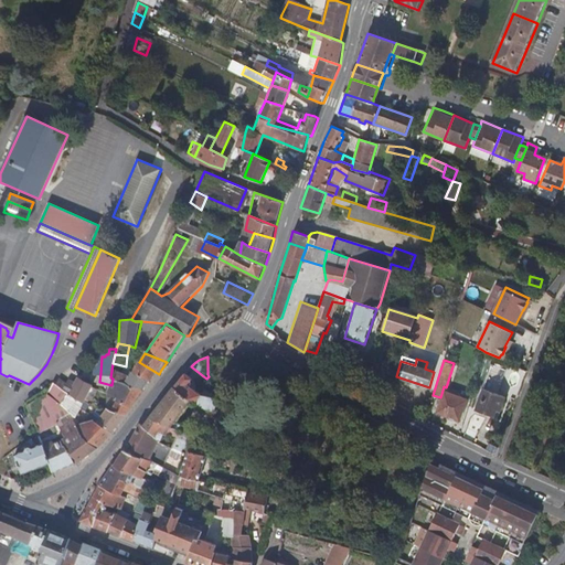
[(132,372),(153,382),(159,374),(139,362),(132,372)]
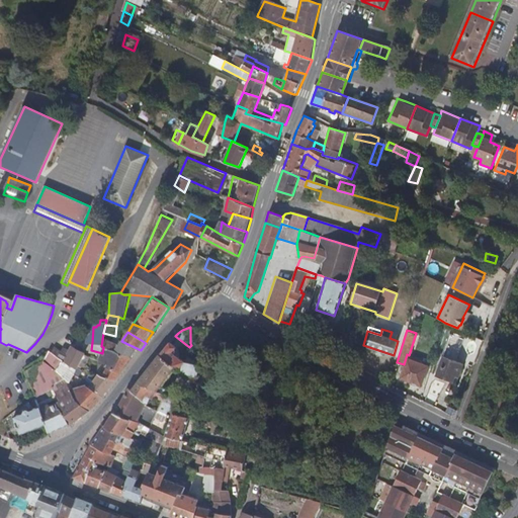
[(390,338),(398,341),(398,340),(399,335),(392,332),(390,338)]
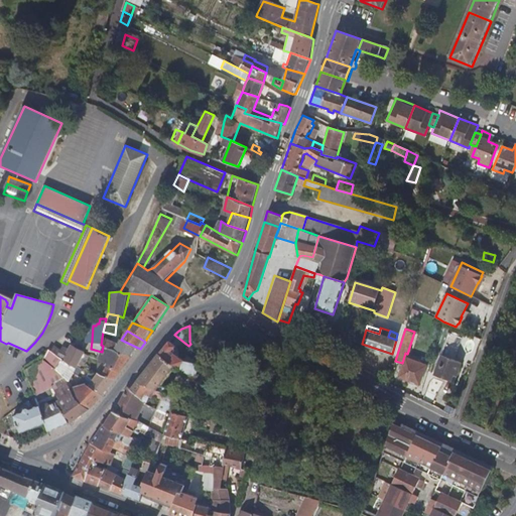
[(103,346),(112,349),(115,335),(103,332),(101,345),(103,346)]
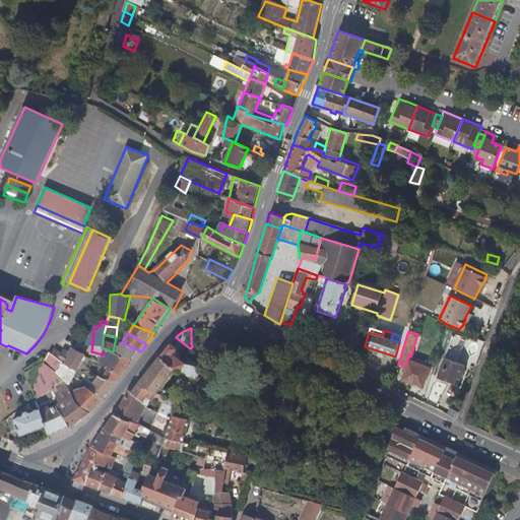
[(453,336),(445,358),(459,363),(467,341),(453,336)]
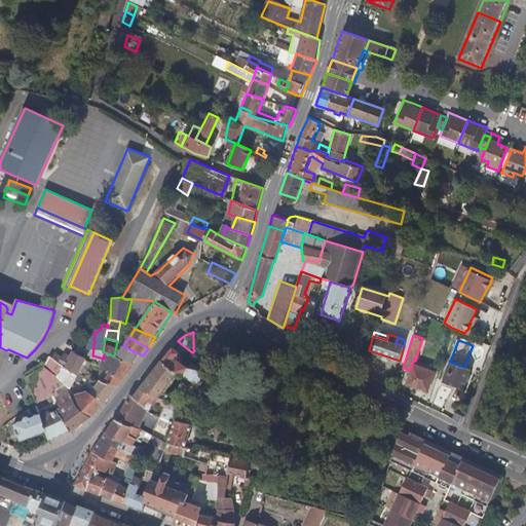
[(118,357),(137,364),(143,355),(123,346),(118,357)]
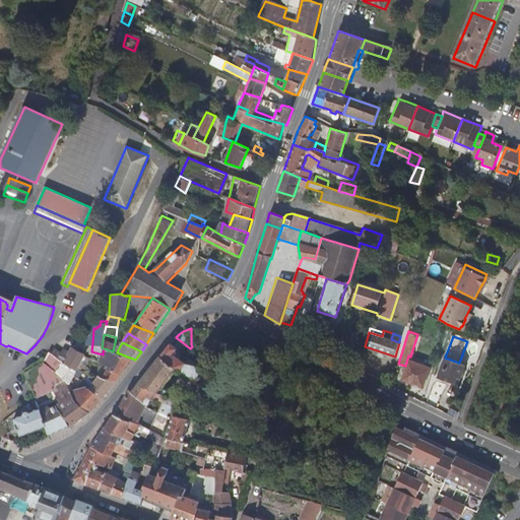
[(178,347),(171,342),(160,355),(176,370),(177,371),(185,362),(175,353),(178,347)]
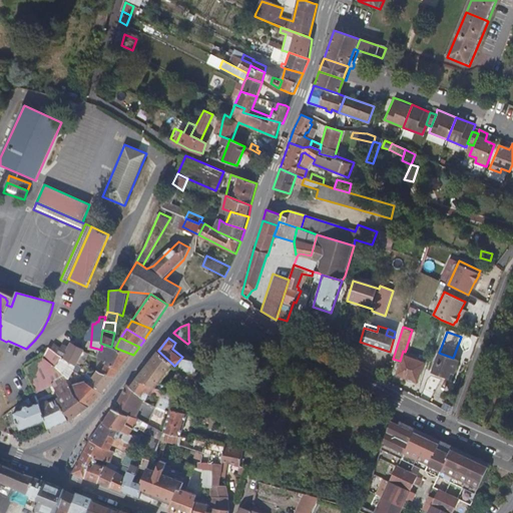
[(55,346),(52,351),(63,357),(65,358),(71,348),(65,344),(63,347),(55,346)]
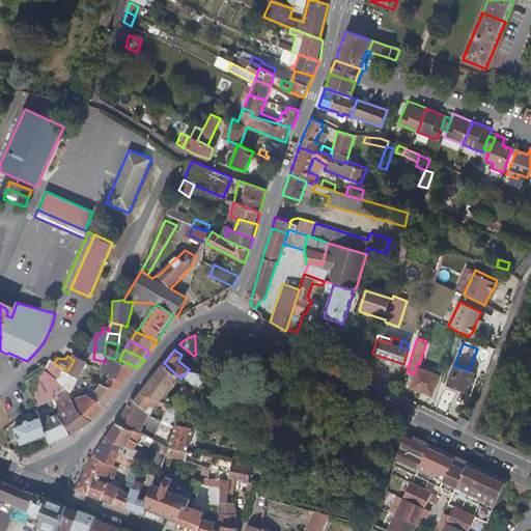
[(76,356),(74,360),(67,370),(80,376),(81,375),(88,363),(83,360),(84,359),(79,356),(78,358),(76,356)]
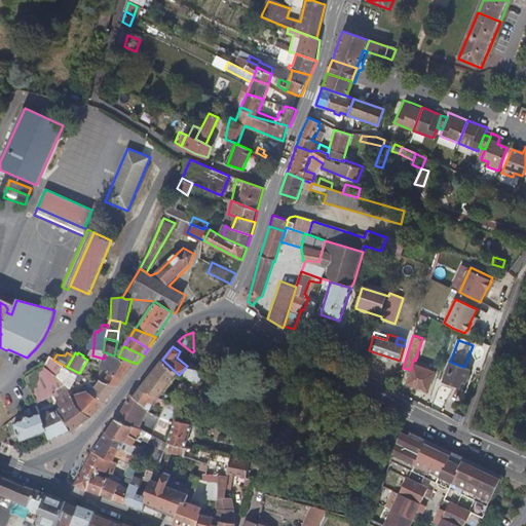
[(99,386),(113,397),(137,364),(118,357),(114,355),(105,352),(104,359),(102,367),(102,369),(110,371),(103,381),(101,381),(99,386)]
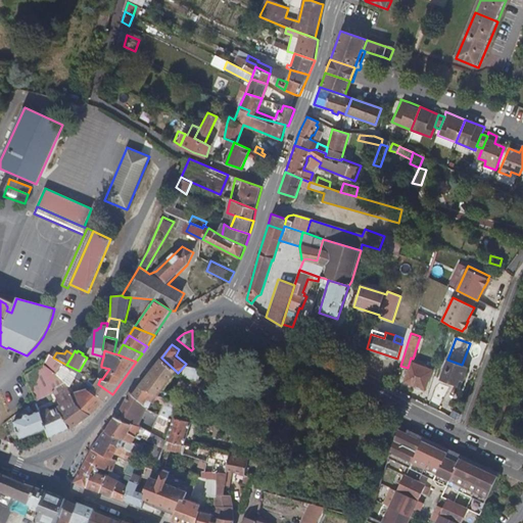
[(64,422),(74,431),(93,416),(80,403),(77,400),(75,395),(70,387),(57,375),(64,364),(53,358),(49,354),(44,364),(51,375),(59,397),(57,399),(61,409),(63,408),(66,412),(60,416),(62,419),(64,422)]
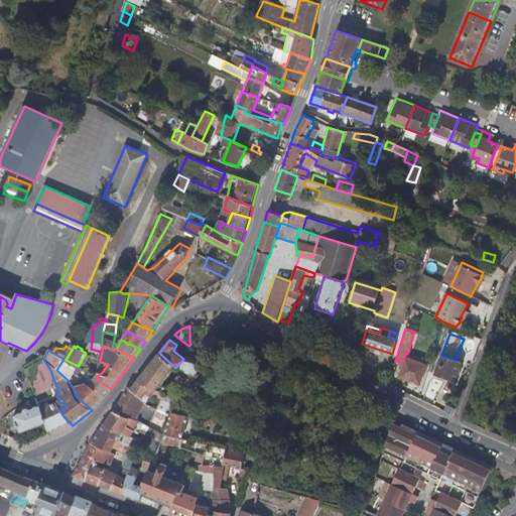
[(174,367),(159,353),(136,382),(155,390),(152,398),(161,398),(157,408),(168,412),(169,408),(172,410),(177,411),(183,397),(162,382),(174,367)]
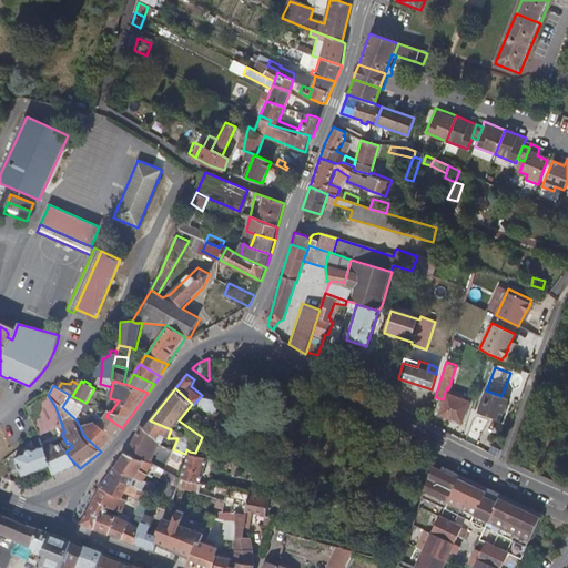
[(496,419),(499,414),(500,408),(505,411),(509,398),(501,396),(486,391),(478,412),(496,419)]
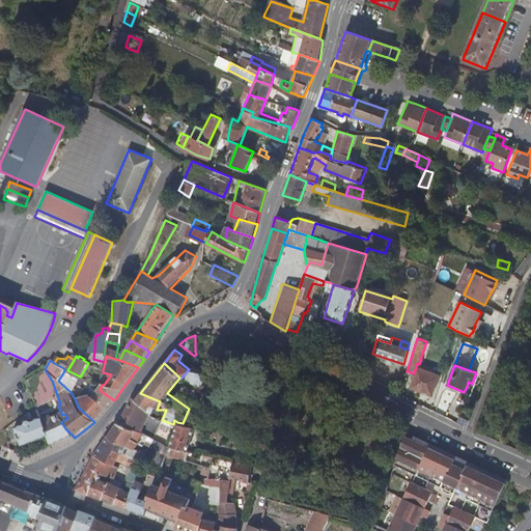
[(51,438),(54,446),(75,438),(65,428),(63,425),(61,422),(67,418),(64,414),(62,415),(58,406),(60,403),(52,381),(45,369),(27,381),(38,407),(45,419),(51,438)]
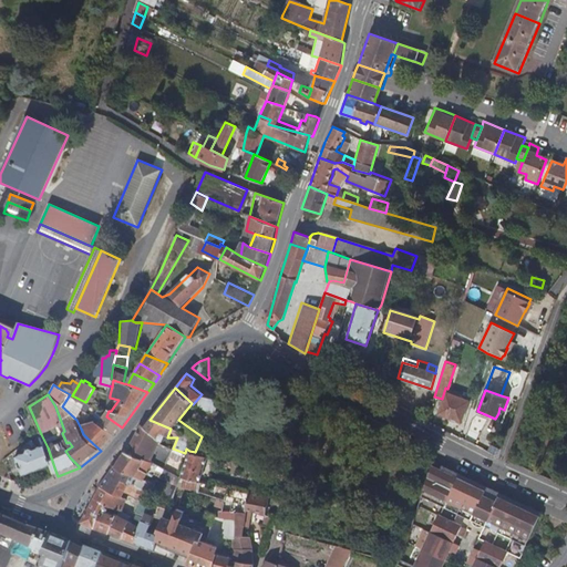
[(62,406),(76,420),(82,409),(85,402),(72,395),(70,394),(62,406)]
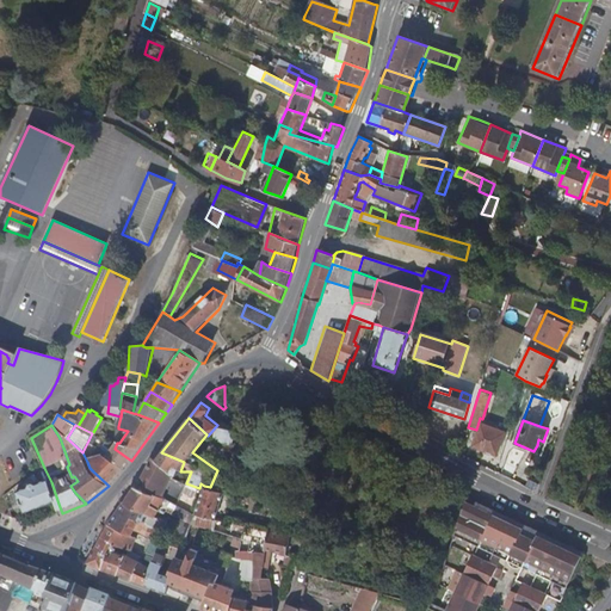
[(229,429),(217,425),(208,436),(233,444),(239,426),(229,425),(229,429)]
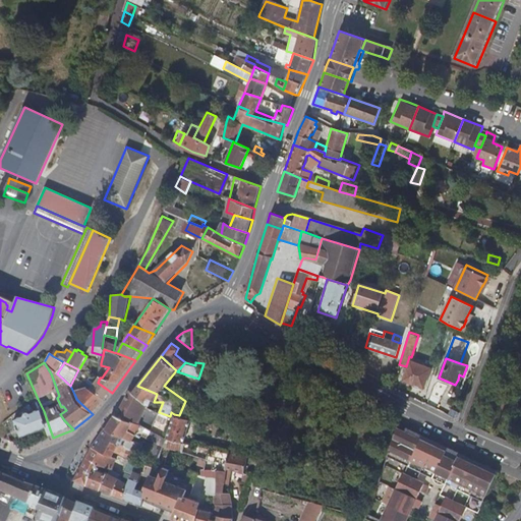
[(409,363),(403,381),(424,389),(430,371),(409,363)]
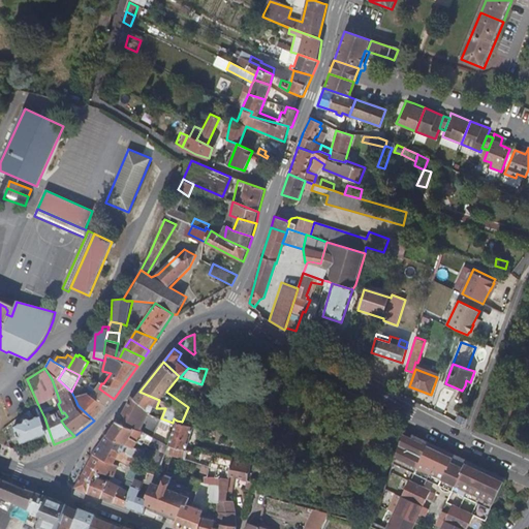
[(76,381),(83,386),(87,378),(81,374),(80,375),(76,381)]
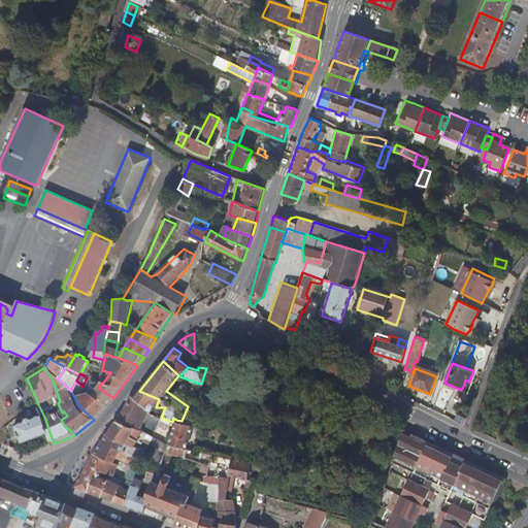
[(93,396),(107,406),(113,398),(99,388),(93,396)]
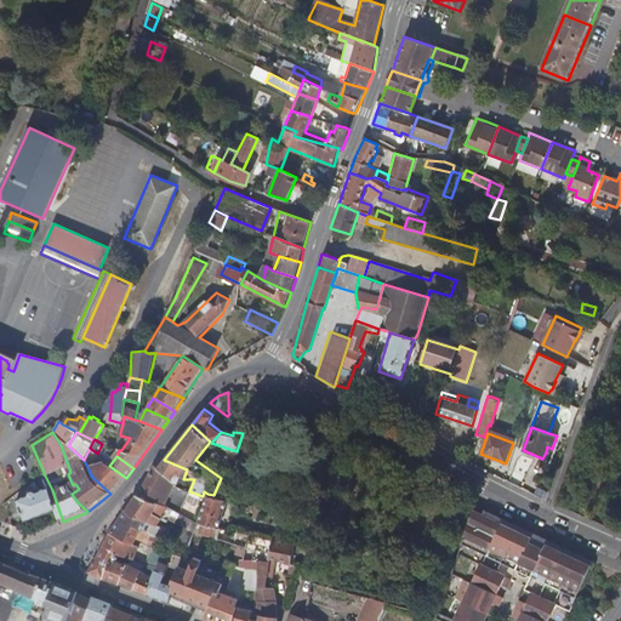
[(187,469),(164,460),(158,468),(154,466),(152,469),(166,484),(189,491),(194,479),(183,479),(187,469)]
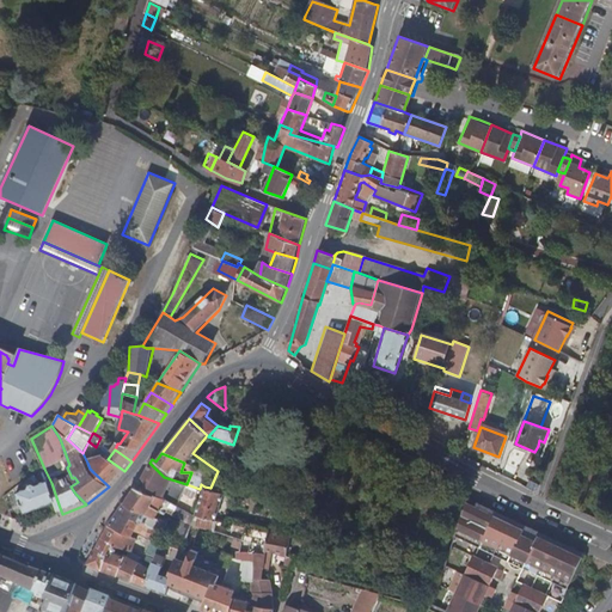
[(93,472),(109,487),(124,471),(108,459),(104,456),(97,459),(97,458),(87,463),(90,469),(93,472)]
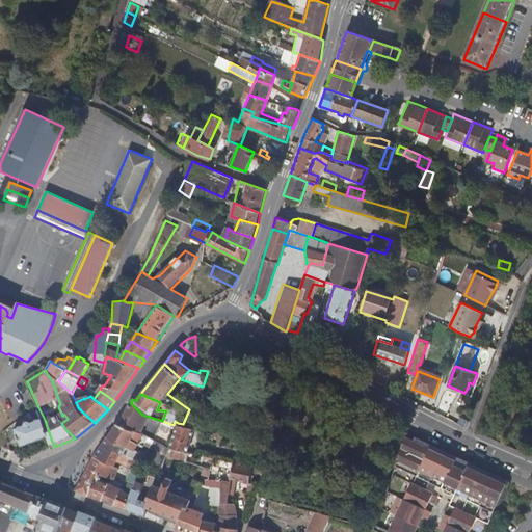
[(142,415),(130,402),(117,422),(140,432),(155,442),(160,428),(171,431),(174,425),(162,421),(142,415)]
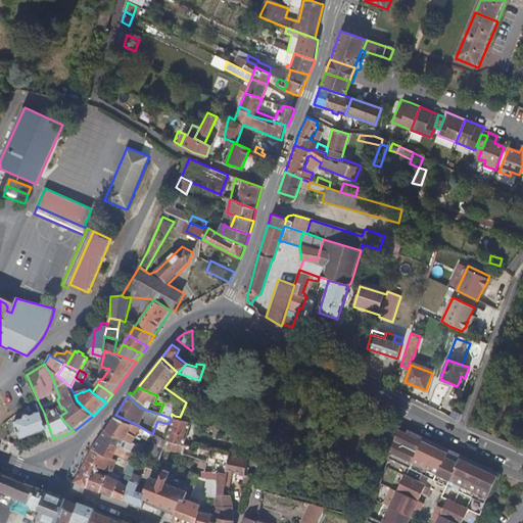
[(22,439),(50,431),(44,413),(34,416),(32,415),(26,417),(26,419),(15,422),(17,424),(22,439)]
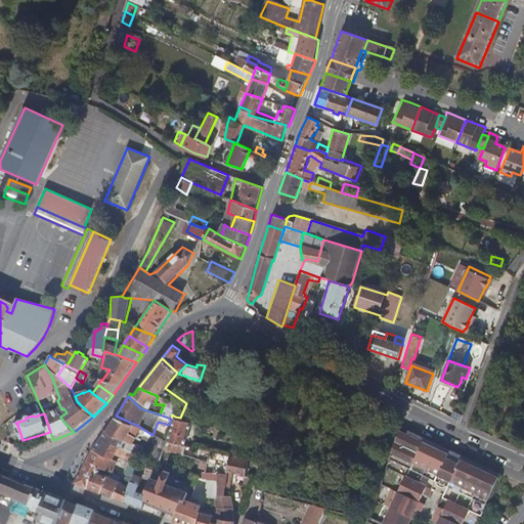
[(225,472),(229,454),(184,443),(167,442),(164,442),(153,435),(138,426),(116,416),(105,430),(125,439),(125,438),(134,442),(137,437),(141,440),(143,437),(157,445),(157,447),(153,459),(159,462),(163,450),(208,462),(207,470),(217,472),(218,465),(223,466),(222,471),(225,472)]
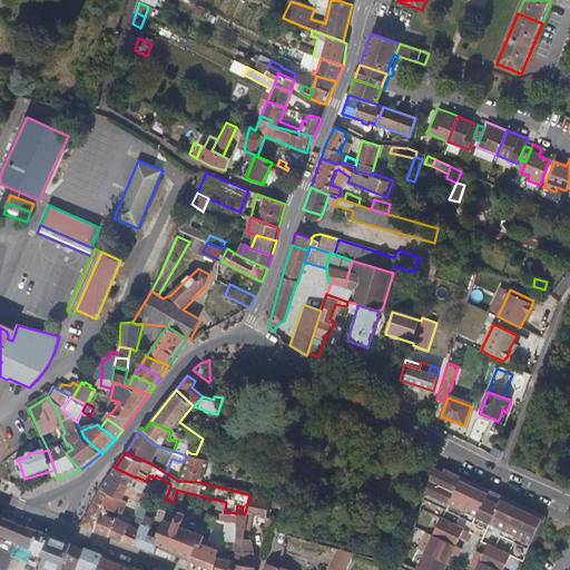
[(208,458),(196,454),(190,453),(189,457),(187,463),(182,481),(200,482),(208,458)]
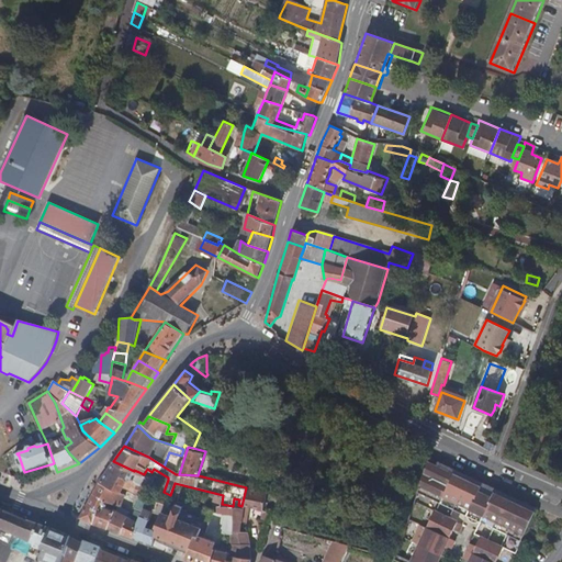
[(444,495),(454,471),(445,465),(428,459),(420,484),(444,495)]
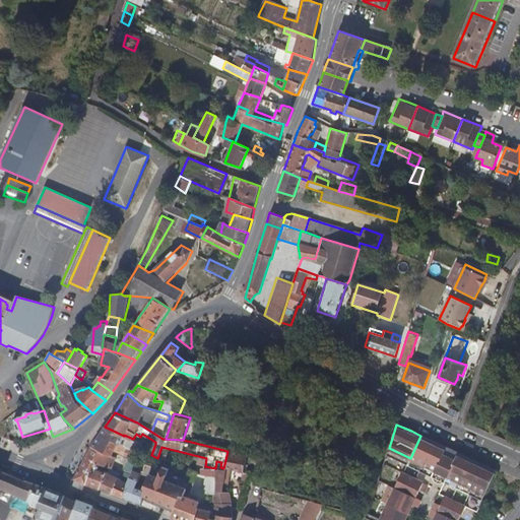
[(124,436),(105,427),(92,445),(115,457),(117,452),(125,456),(138,458),(140,452),(142,448),(145,449),(144,453),(146,454),(151,455),(155,444),(133,439),(124,435),(124,436)]
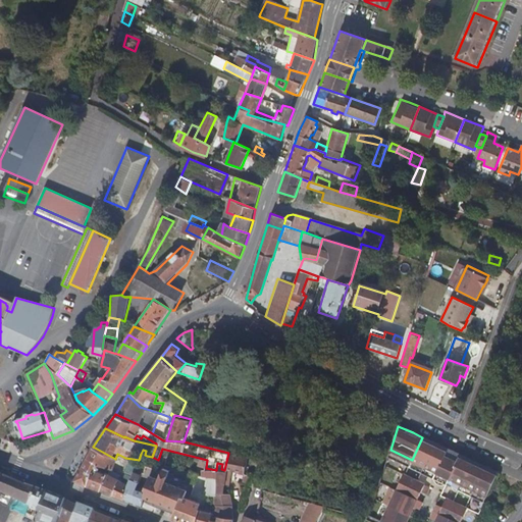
[(247,441),(265,448),(267,438),(249,432),(247,441)]
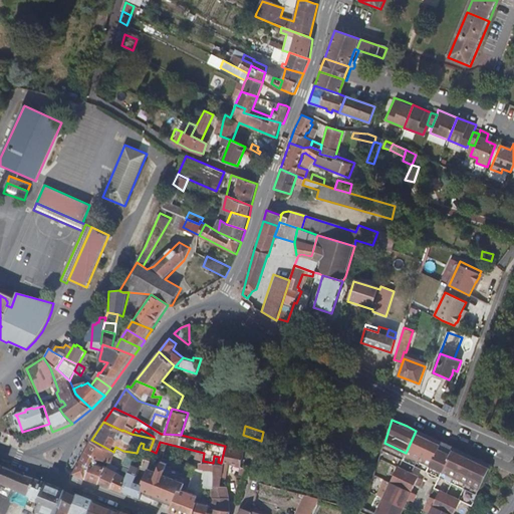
[(429,437),(416,431),(406,453),(419,459),(429,437)]
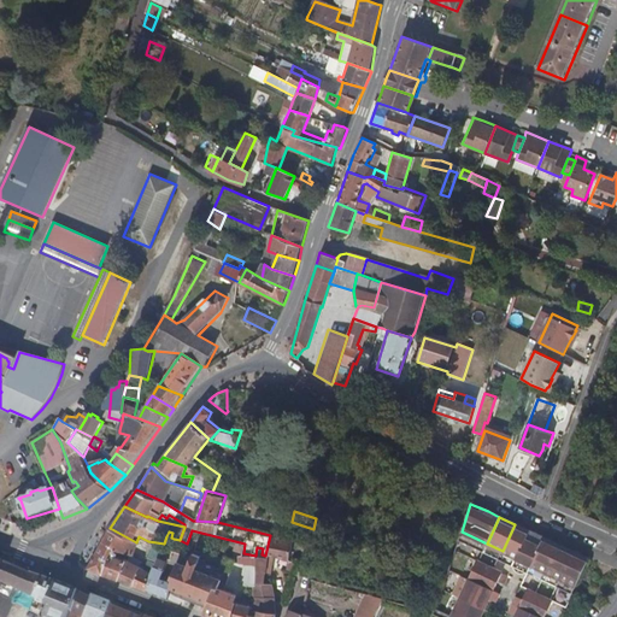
[(530,532),(515,524),(503,551),(517,558),(524,544),(528,536),(530,532)]
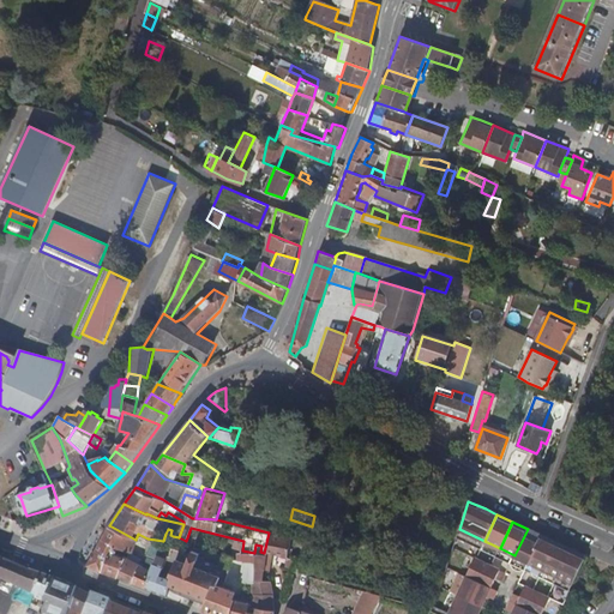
[(136,540),(109,525),(102,537),(118,547),(131,553),(136,540)]
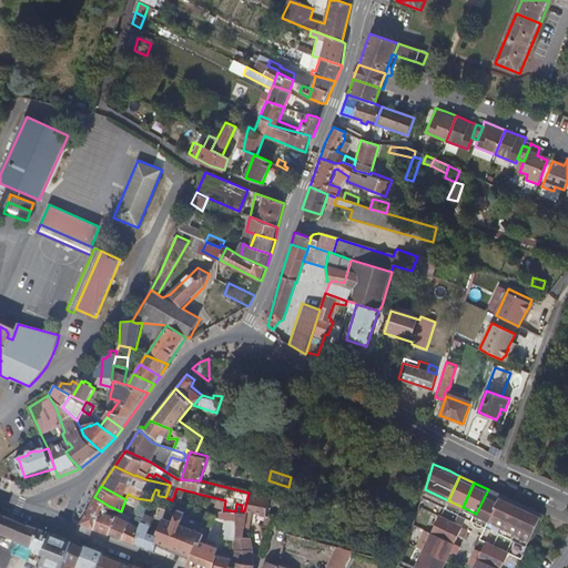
[(287,503),(303,507),(305,496),(287,490),(284,503),(287,503)]
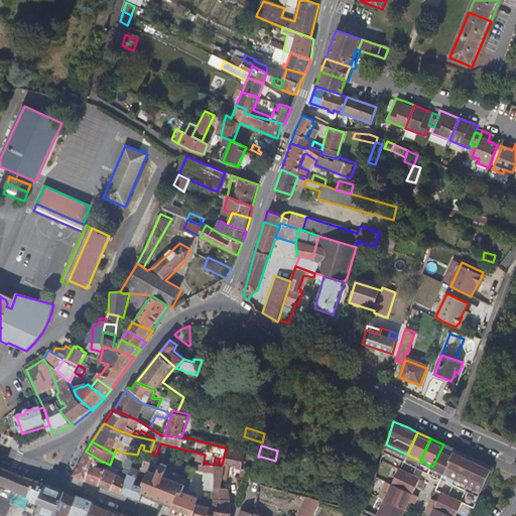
[(228,464),(241,467),(245,452),(226,447),(222,465),(219,464),(214,465),(214,489),(213,498),(232,499),(229,492),(227,491),(220,490),(220,480),(226,480),(228,464)]
